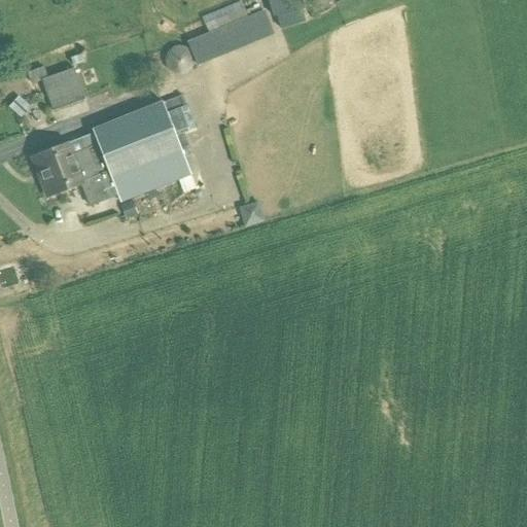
[(329,4),(327,0),(313,0),(312,1),(317,11),(329,4)]
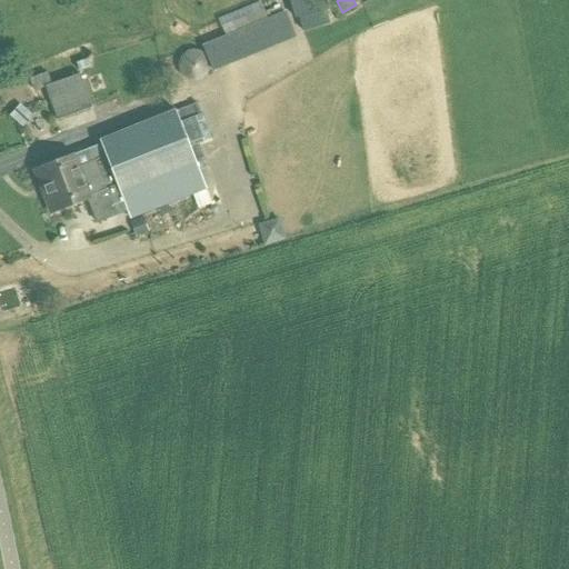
[(225,37),(201,46),(212,72),(296,38),(285,11),(268,19),(225,37)]
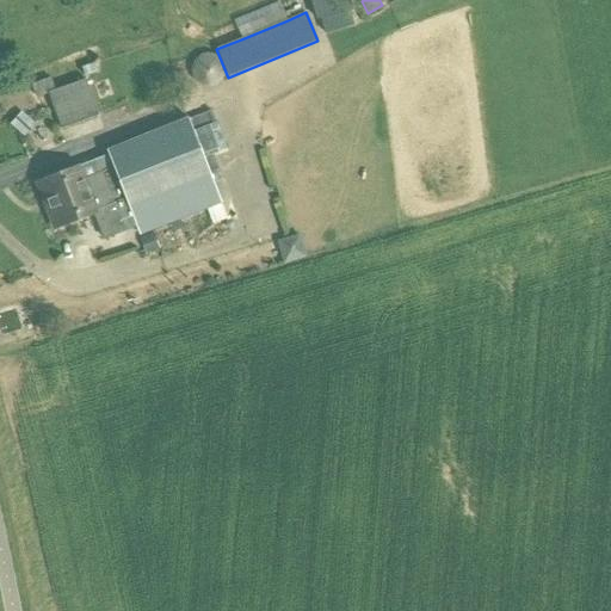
[(202,85),(204,85),(207,86),(209,86),(210,86),(213,85),(215,84),(216,84),(218,81),(220,80),(221,79),(222,76),(222,74),(223,73),(223,71),(222,68),(222,66),(221,65),(220,62),(218,61),(217,60),(216,59),(214,57),(211,56),(210,56),(208,56),(205,56),(203,57),(202,57),(199,59),(198,60),(197,62),(196,63),(195,66),(193,67),(193,69),(193,72),(193,74),(193,75),(195,78),(196,79),(197,81),(198,82),(201,84),(202,85)]
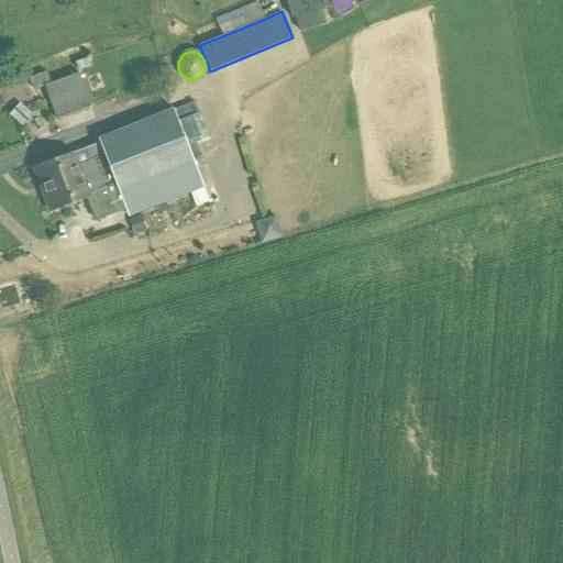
[(48,70),(30,77),(34,90),(45,86),(57,118),(91,106),(79,73),(53,81),(48,70)]
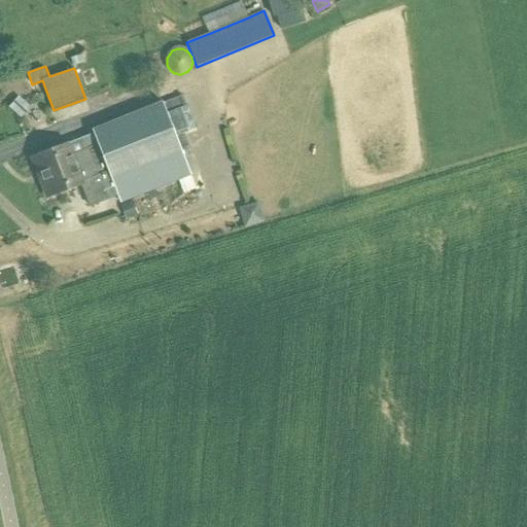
[(181,97),(163,104),(163,102),(95,129),(96,132),(34,156),(49,197),(81,184),(91,206),(119,195),(121,202),(190,175),(181,149),(189,146),(184,133),(197,129),(187,105),(185,106),(181,97)]
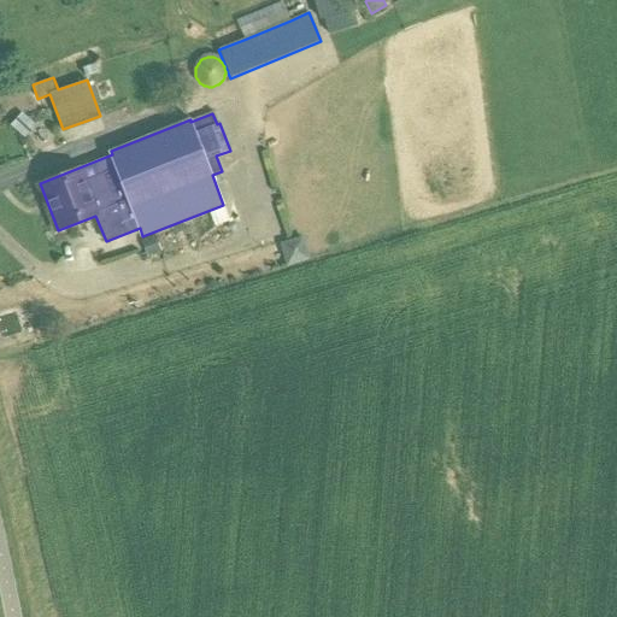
[(29,127),(19,118),(10,129),(19,137),(29,127)]
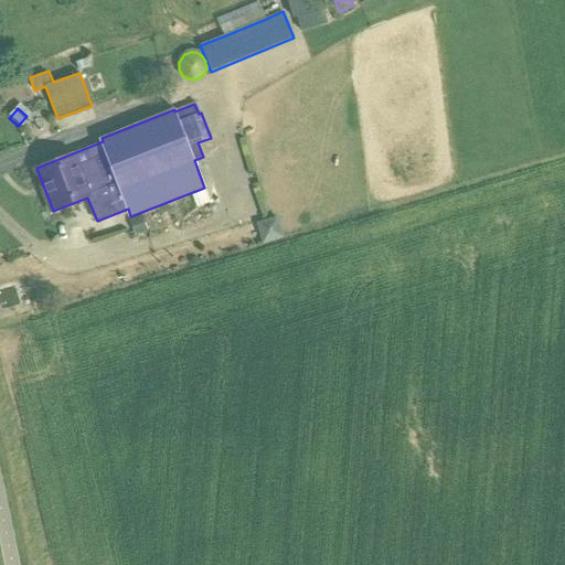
[(262,244),(283,237),(277,215),(255,222),(262,244)]
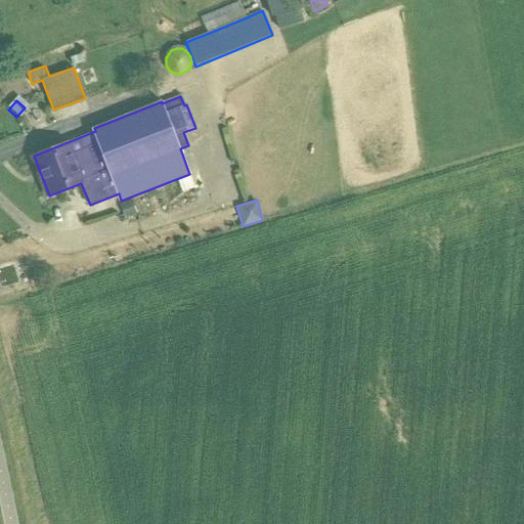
[(124,218),(135,214),(130,202),(120,206),(124,218)]
